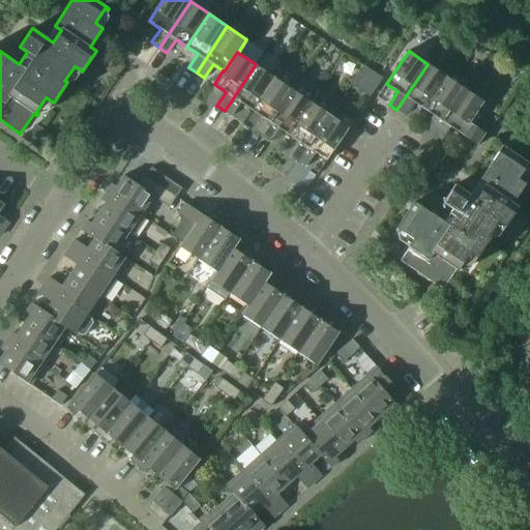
[(113,61),(105,70),(114,78),(122,69),(113,61)]
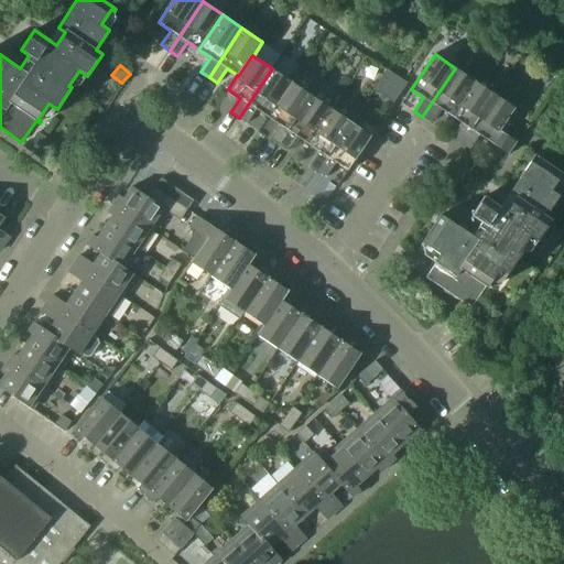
[(257,109),(268,117),(292,82),(272,68),(239,118),(247,123),(257,109)]
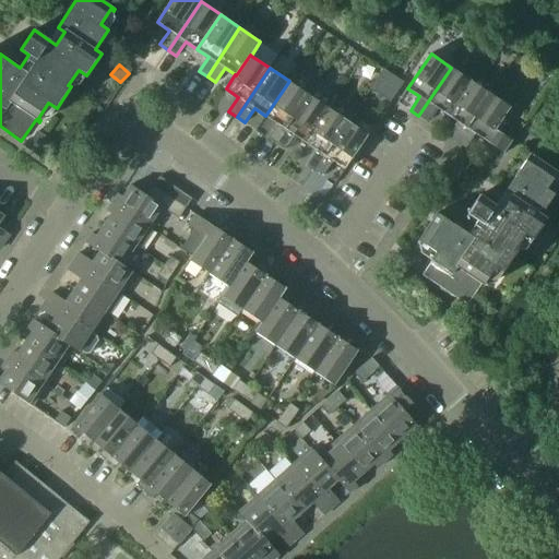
[(437,107),(448,115),(471,81),(451,68),(418,116),(427,121),(437,107)]
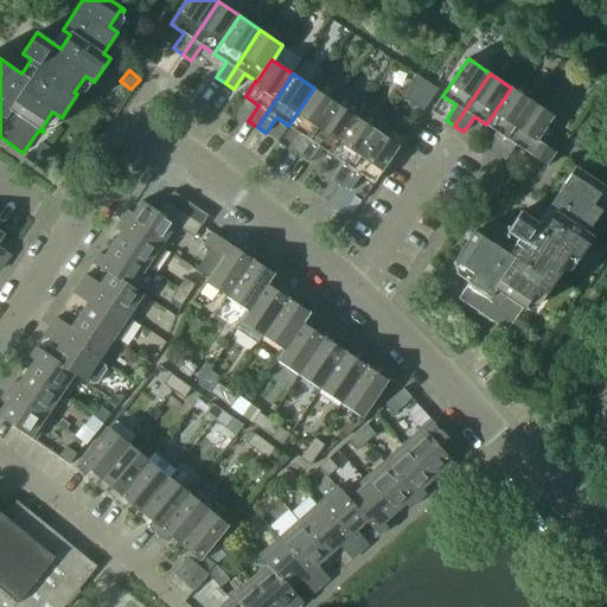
[(416,75),(409,85),(432,100),(439,89),(416,75)]
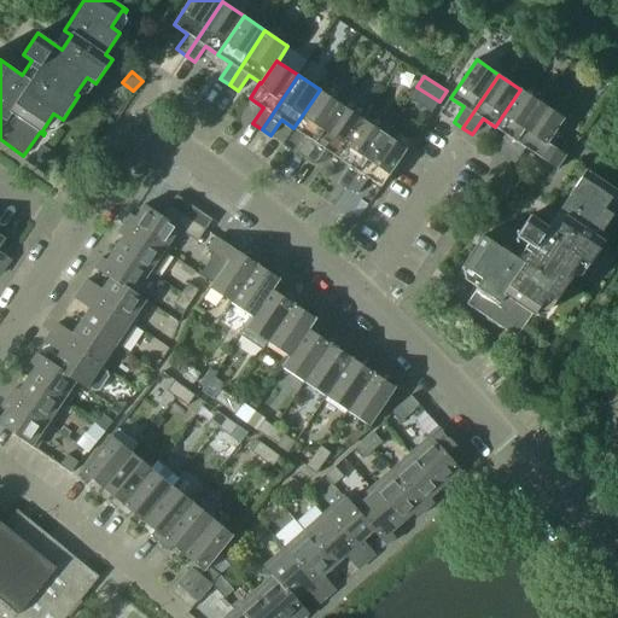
[(296,152),(305,158),(344,100),(344,95),(340,92),(332,86),(327,85),(322,86),(320,89),(293,128),(307,136),(296,152)]
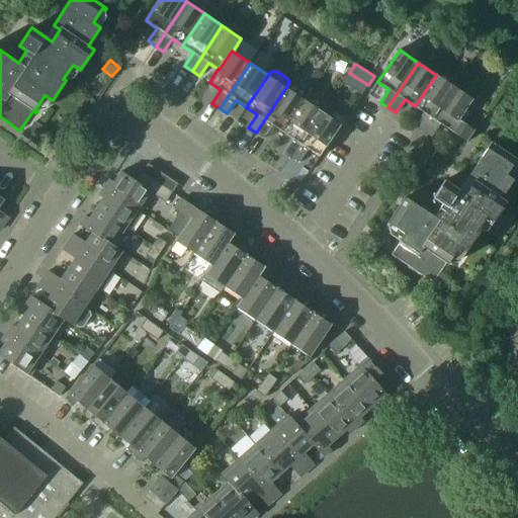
[(416,126),(424,132),(454,87),(436,75),(415,106),(425,113),(416,126)]
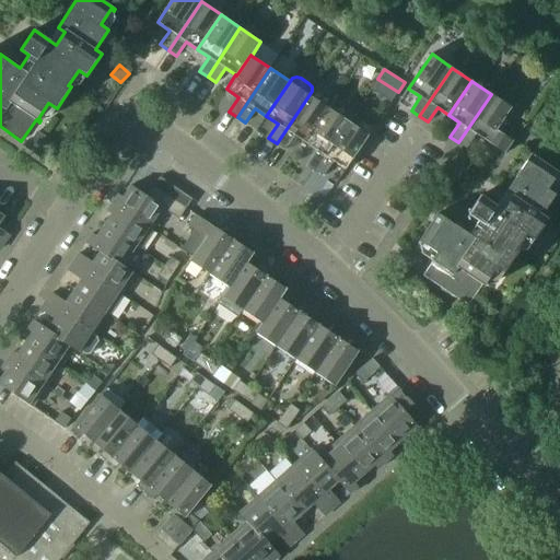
[(294,135),(306,142),(331,104),(331,100),(328,96),(321,91),(316,90),(312,91),(277,143),(286,149),(294,135)]
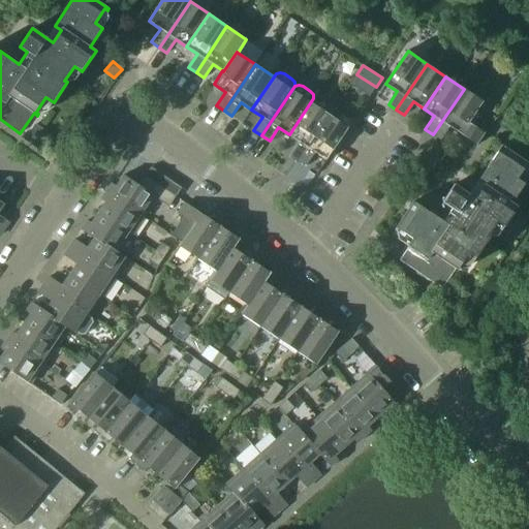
[(464,89),(433,134),(441,139),(449,127),(477,145),(485,133),(469,123),(484,101),(464,89)]
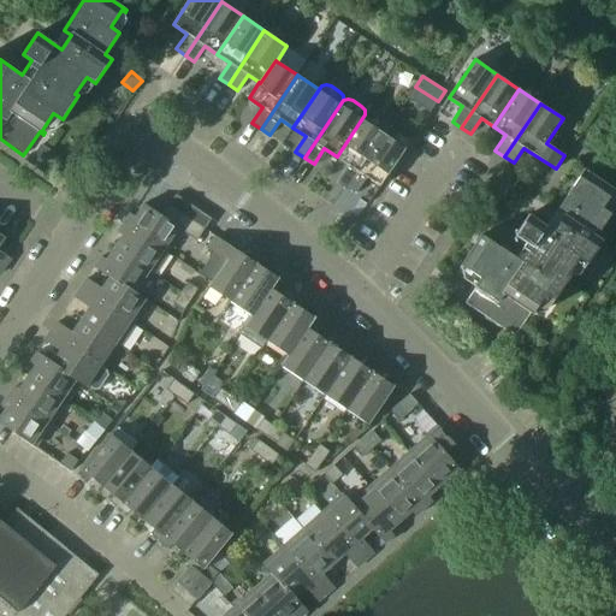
[(338,181),(348,187),(386,128),(386,124),(383,120),(374,114),(369,113),(365,114),(337,157),(349,165),(338,181)]
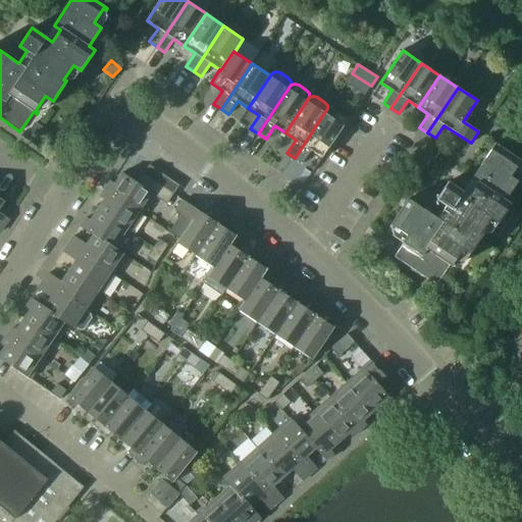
[(327,108),(295,158),(302,163),(311,151),(322,158),(349,118),(329,106),(327,108)]
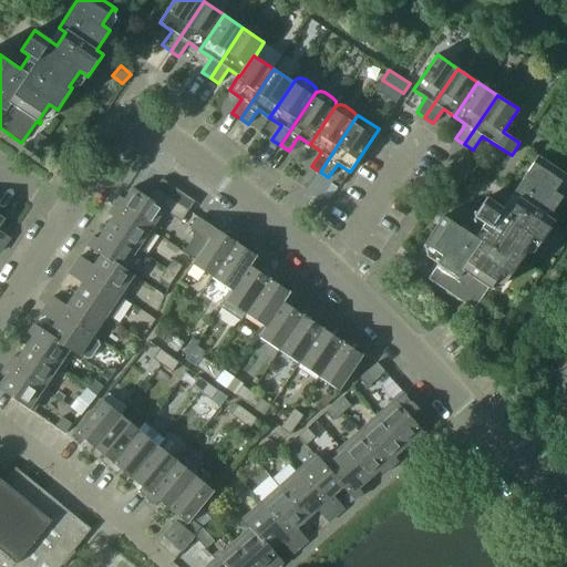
[(37,132),(30,143),(42,152),(50,141),(37,132)]
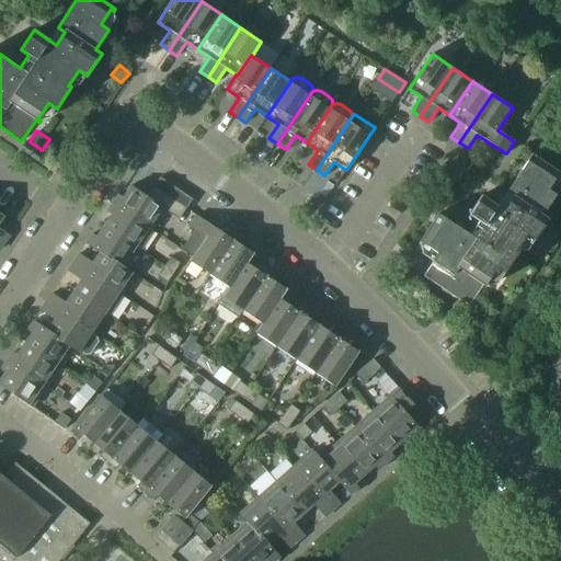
[(477,220),(468,233),(438,214),(419,243),(420,245),(422,254),(433,262),(423,276),(469,307),(483,285),(488,287),(489,286),(485,284),(496,268),(504,274),(519,252),(516,250),(527,235),(535,240),(549,219),(544,215),(557,195),(548,190),(559,174),(560,175),(560,172),(533,153),(506,193),(513,197),(504,210),(482,195),(469,215),(477,220)]
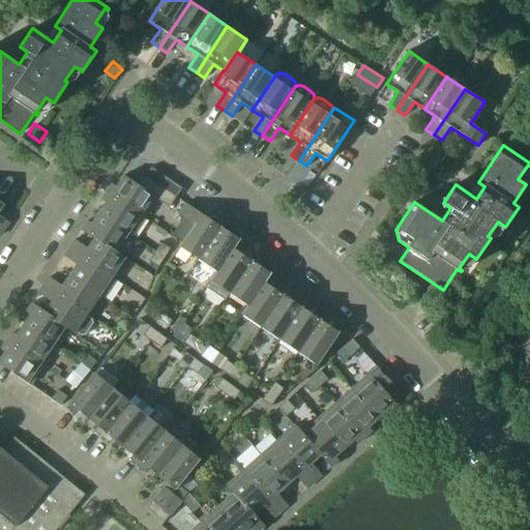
[(112,184),(107,192),(144,216),(156,199),(170,207),(182,188),(151,168),(139,185),(124,176),(117,186),(112,184)]
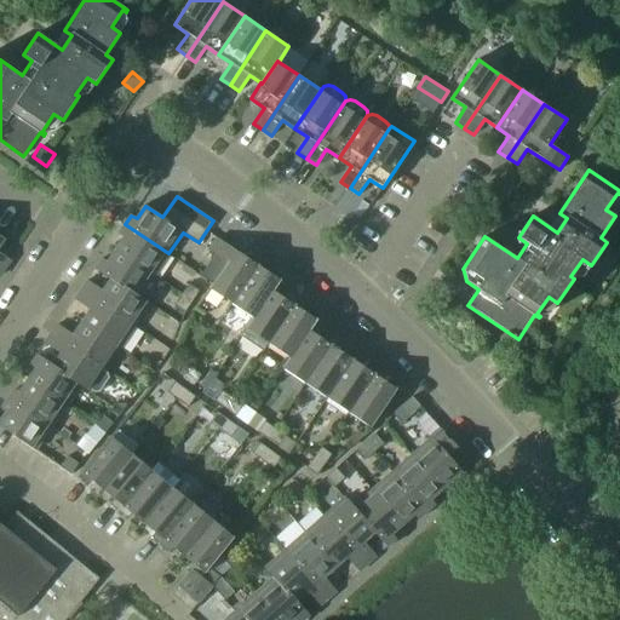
[(124,237),(116,250),(154,275),(168,253),(125,224),(119,234),(124,237)]
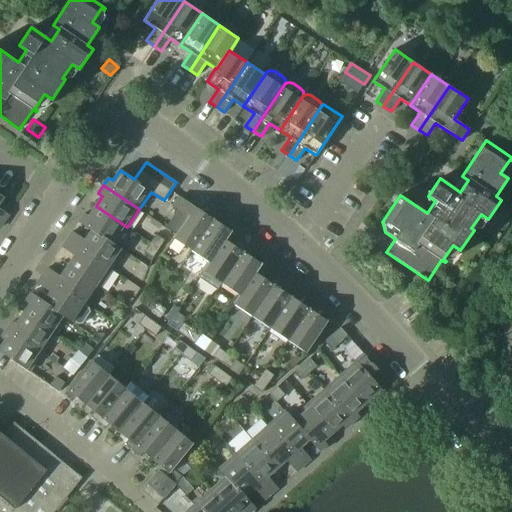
[(0,194),(0,218),(4,221),(9,215),(0,208),(0,200),(3,196),(0,194)]
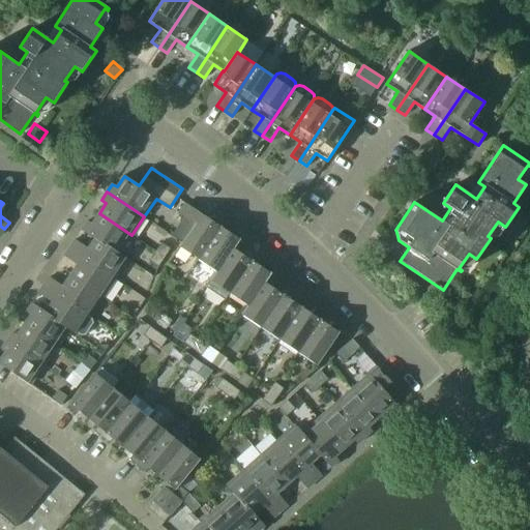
[(179,246),(199,260),(224,223),(216,216),(213,222),(190,206),(186,203),(179,213),(195,224),(179,246)]
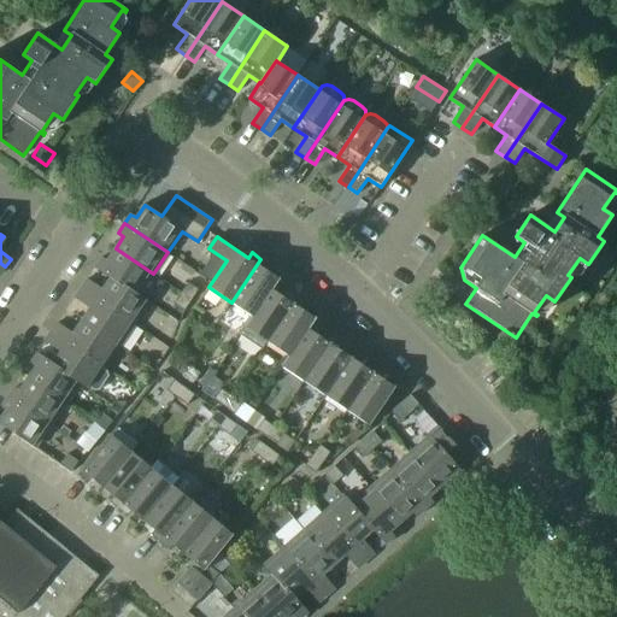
[(95,268),(111,278),(111,277),(139,295),(140,294),(153,274),(116,248),(107,260),(101,257),(95,268)]
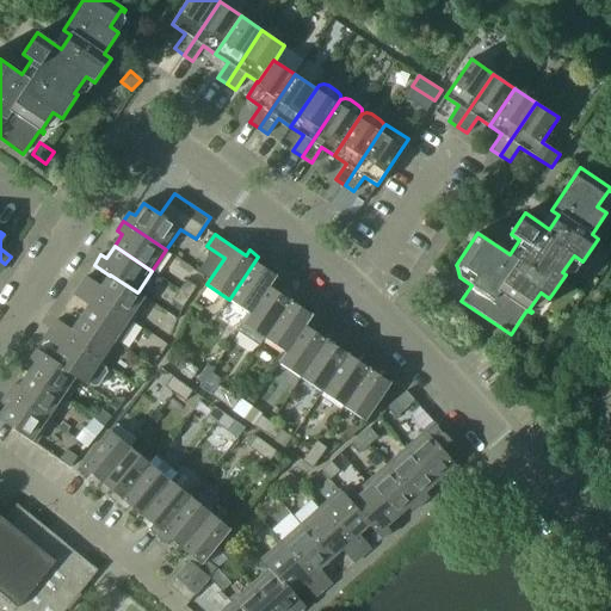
[(229,300),(250,313),(251,313),(270,287),(277,277),(264,267),(267,263),(258,257),(229,300)]
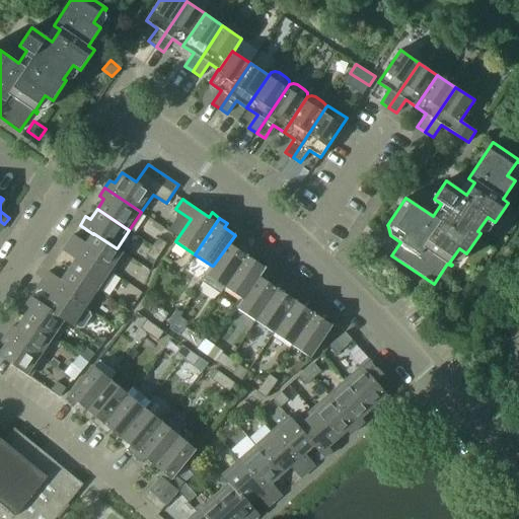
[(73,234),(68,242),(114,273),(126,253),(118,247),(117,248),(93,233),(93,234),(86,243),(73,234)]
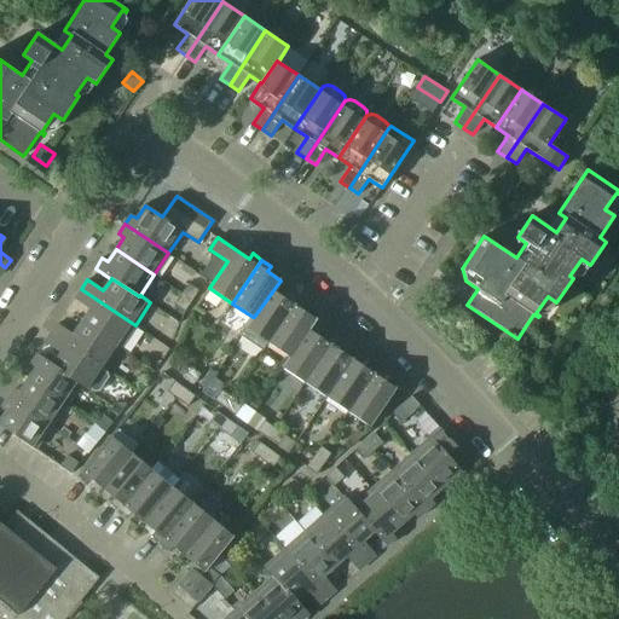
[(189,283),(181,294),(192,301),(200,290),(189,283)]
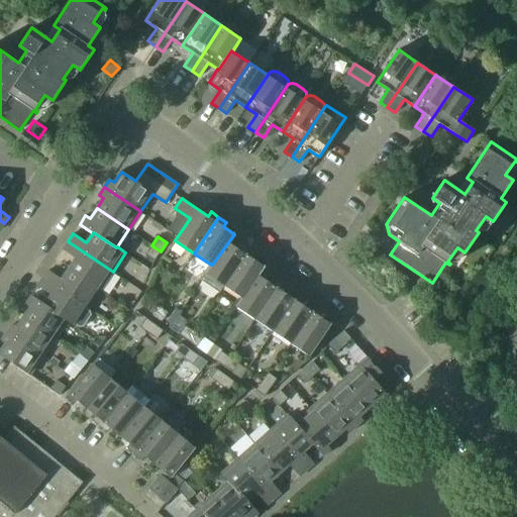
[(76,259),(69,269),(100,290),(113,272),(68,241),(63,249),(76,259)]
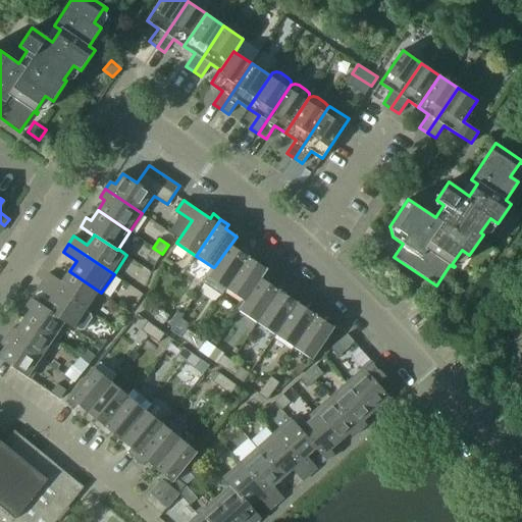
[(208,275),(226,289),(251,252),(244,247),(241,251),(230,245),(214,267),(213,267),(208,275)]
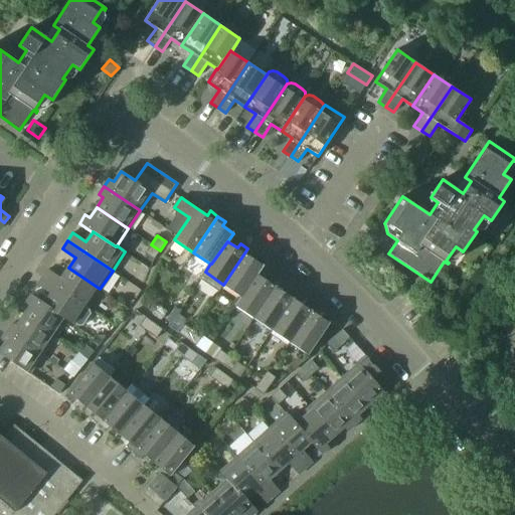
[(160,250),(151,244),(145,253),(154,260),(160,250)]
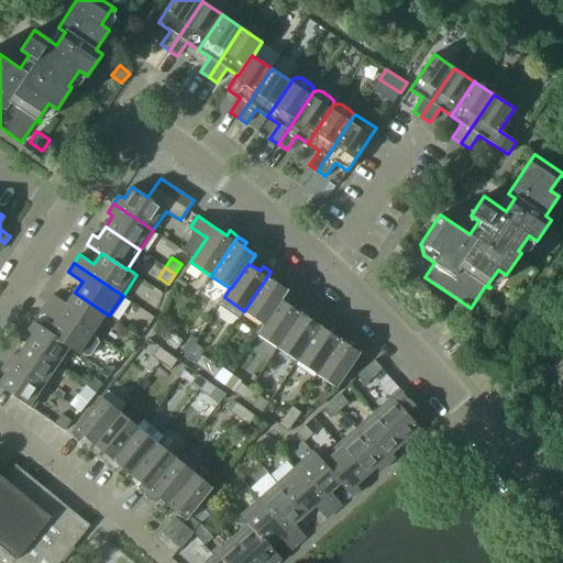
[(244,311),(263,324),(264,324),(282,299),(282,300),(288,290),(276,283),(279,278),(271,272),(244,311)]
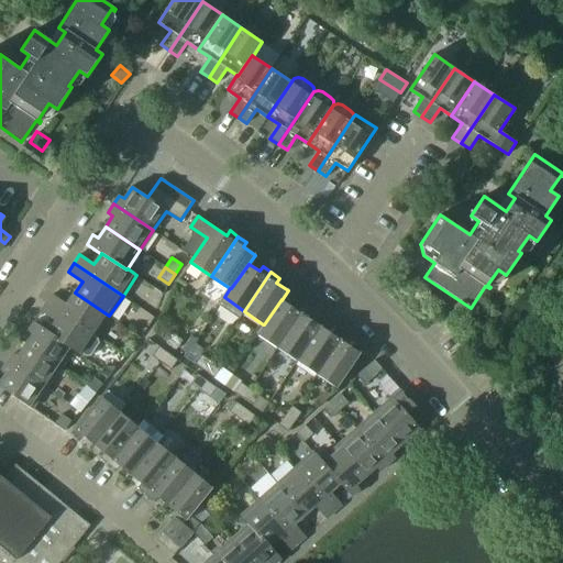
[(53,294),(47,302),(96,335),(109,316),(75,293),(67,304),(53,294)]
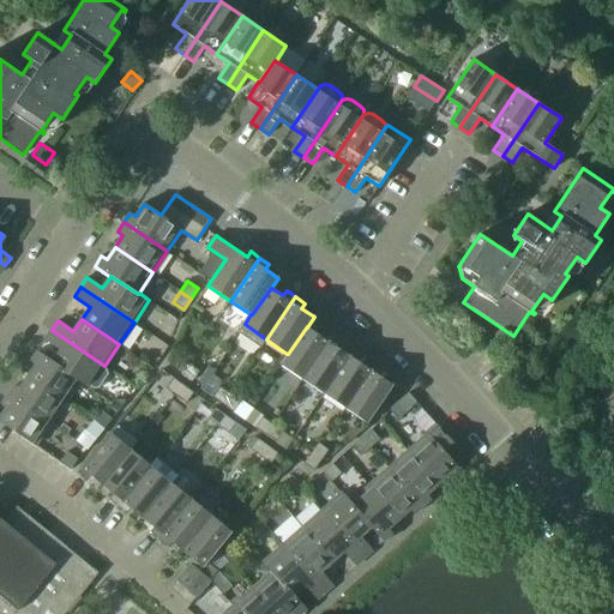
[(281,363),(302,379),(331,336),(323,330),(319,335),(307,327),(307,326),(288,354),(287,354),(281,363)]
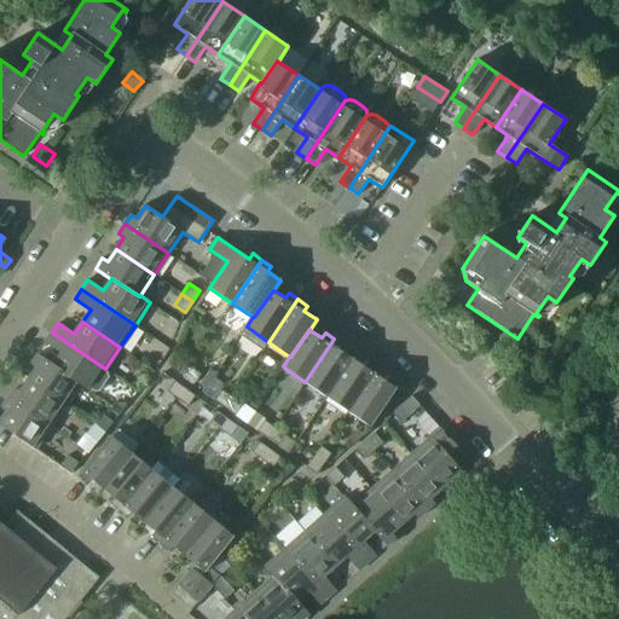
[(52,333),(46,342),(62,353),(53,364),(53,365),(80,383),(80,385),(91,392),(92,389),(94,392),(99,391),(109,377),(108,374),(104,371),(105,369),(52,333)]
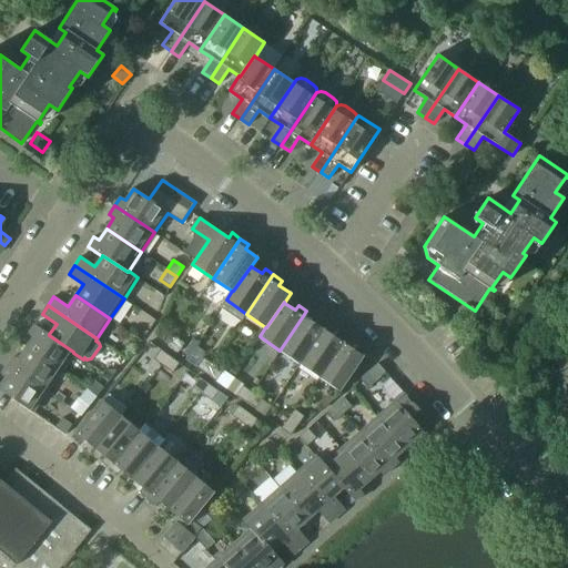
[(280,351),(301,364),(323,330),(312,322),(315,316),(306,311),(280,351)]
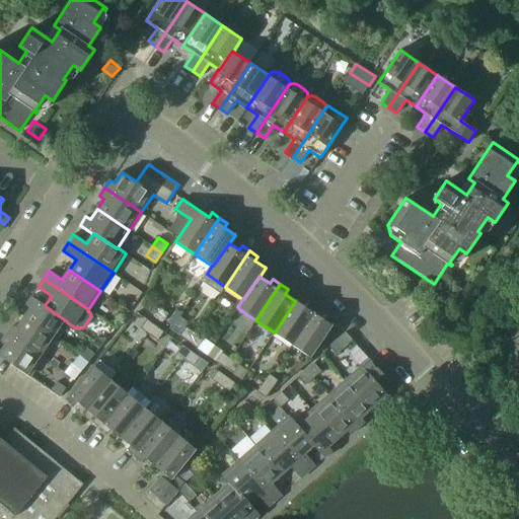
[(30,308),(23,318),(55,340),(67,322),(67,321),(45,306),(45,305),(31,296),(25,305),(30,308)]
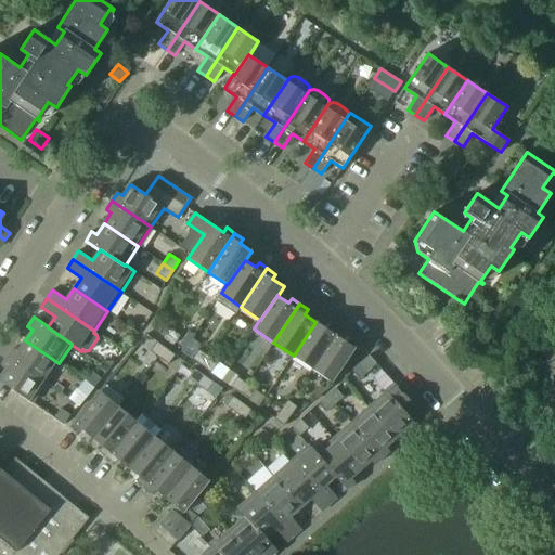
[(294,356),(313,369),(338,330),(330,324),(327,328),(315,322),(294,356)]
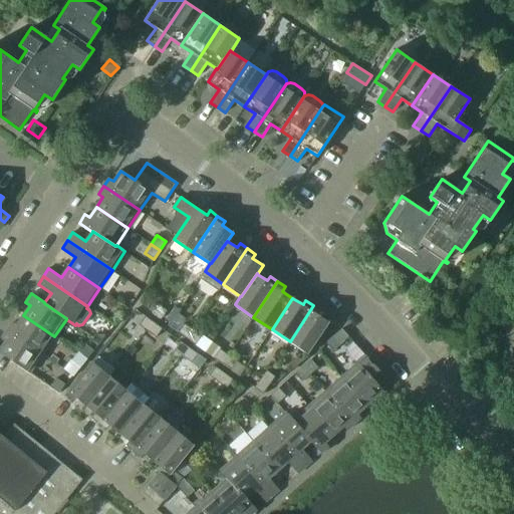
[(152,313),(161,319),(167,310),(158,304),(152,313)]
